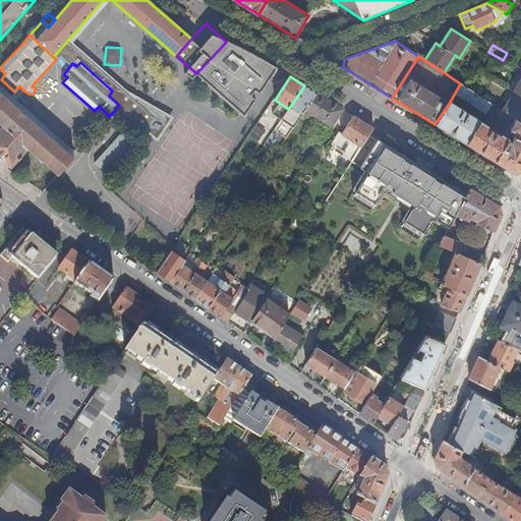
[(504,111),(520,122),(520,79),(515,89),(509,84),(507,88),(515,93),(504,111)]
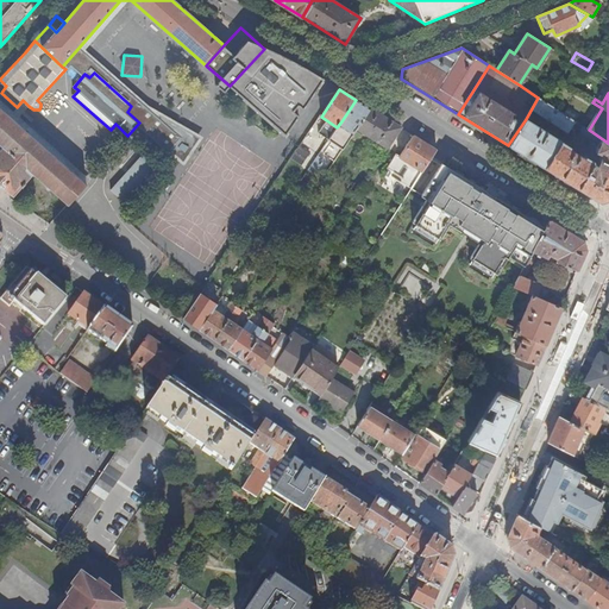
[(532,108),(566,132),(575,120),(548,104),(538,98),(532,108)]
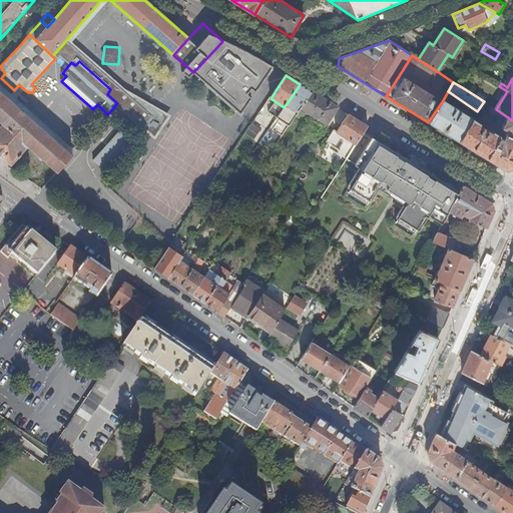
[(0,91),(73,155),(77,151),(3,87),(0,83),(0,91)]
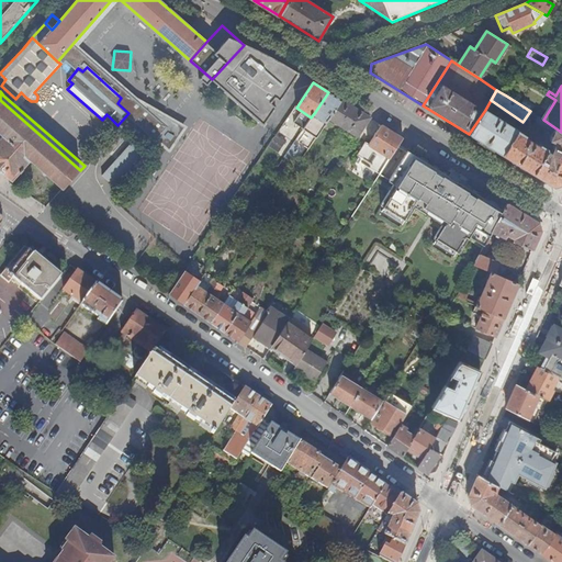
[(321,132),(329,119),(341,100),(328,92),(315,112),(323,116),(315,128),(321,132)]
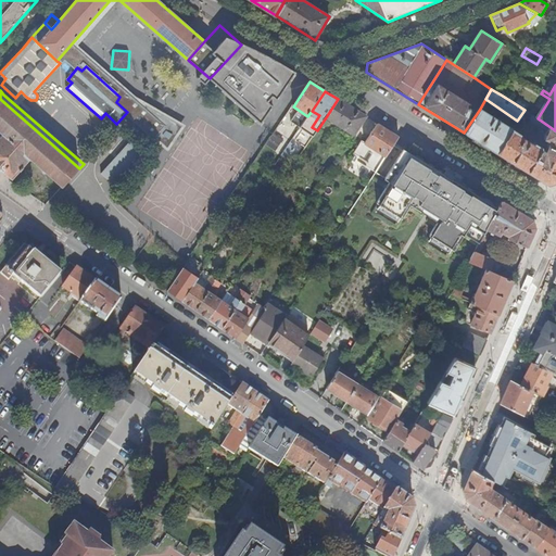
[(0,131),(2,135),(0,137),(0,168),(12,179),(30,160),(62,188),(79,168),(0,99),(0,131)]
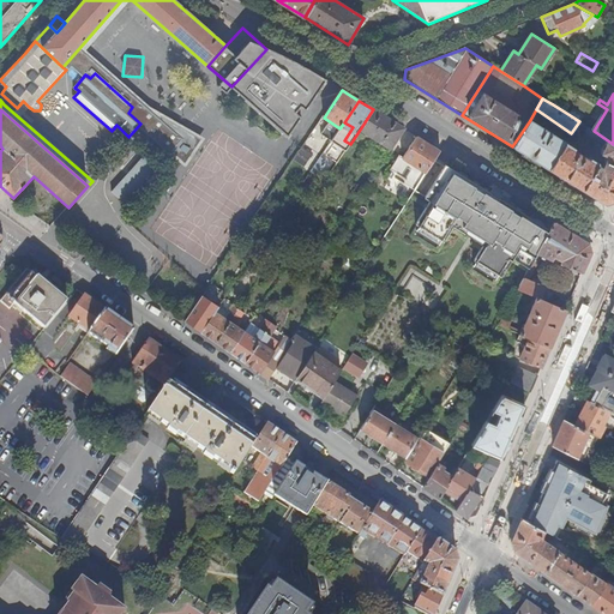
[(360,130),(389,148),(403,128),(373,109),(360,130)]
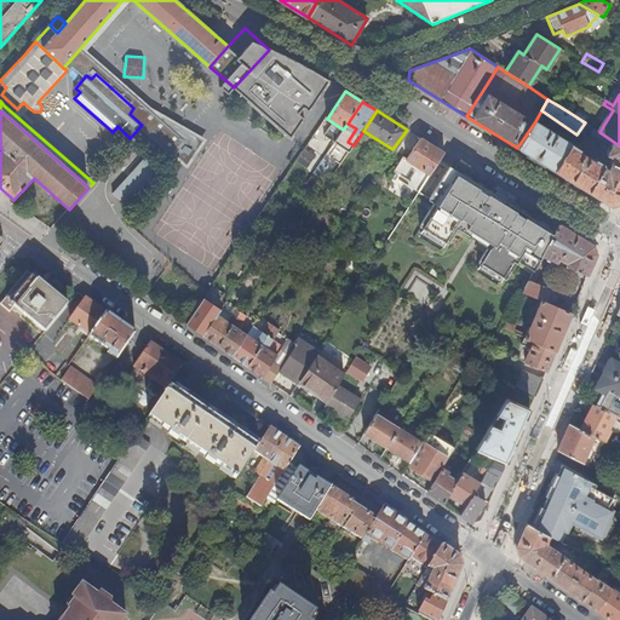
[(517,148),(554,171),(572,144),(535,121),(517,148)]
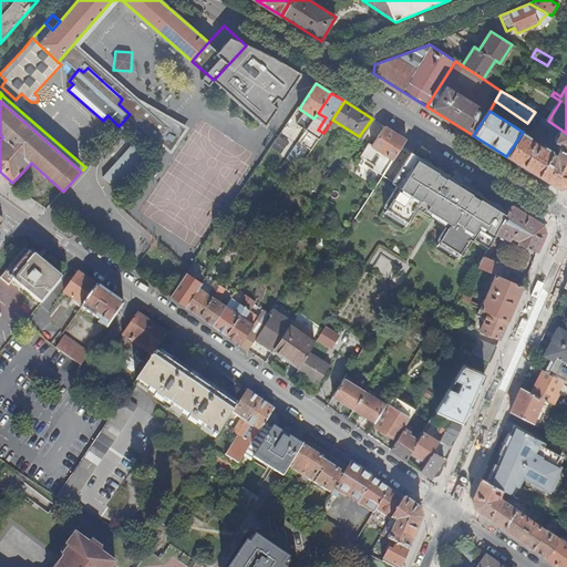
[(523,132),(506,156),(558,188),(566,186),(566,184),(566,133),(548,121),(535,112),(527,123),(535,127),(539,121),(558,134),(555,142),(560,144),(556,155),(553,153),(553,151),(545,145),(544,147),(531,138),(532,136),(523,132)]
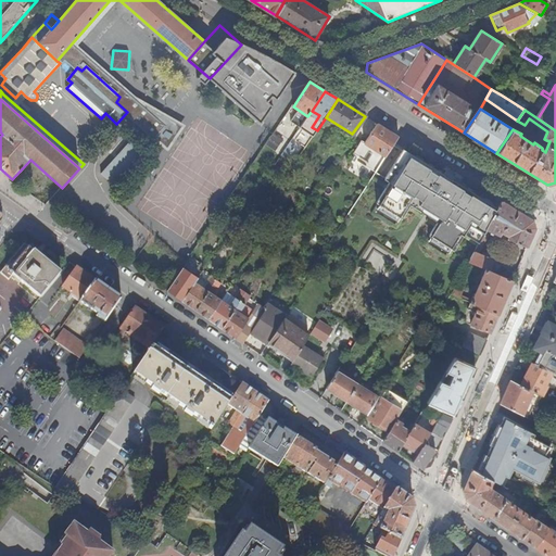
[(353,135),(365,116),(352,134),(353,135)]
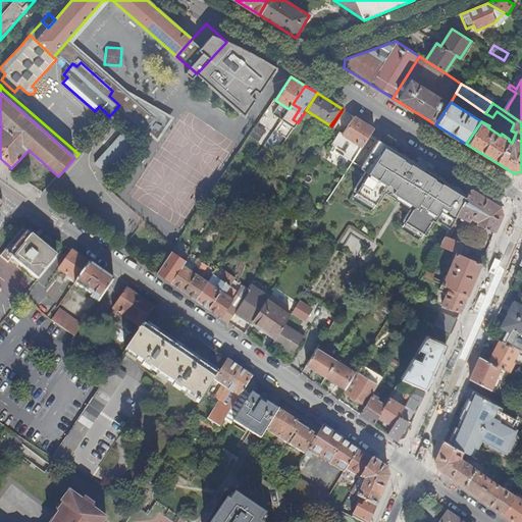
[(362,147),(374,128),(355,116),(343,135),(354,142),(362,147)]
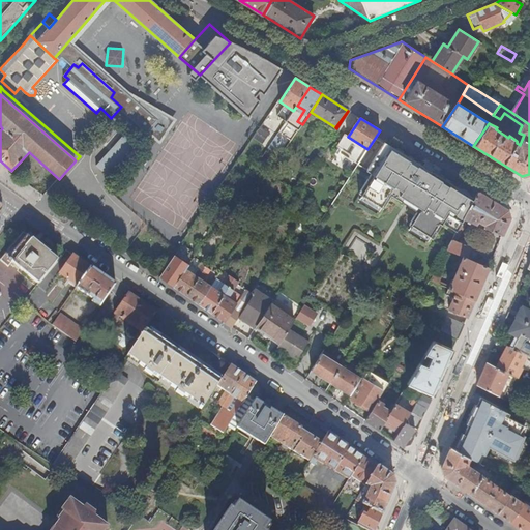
[(289,138),(295,126),(287,122),(282,135),(289,138)]
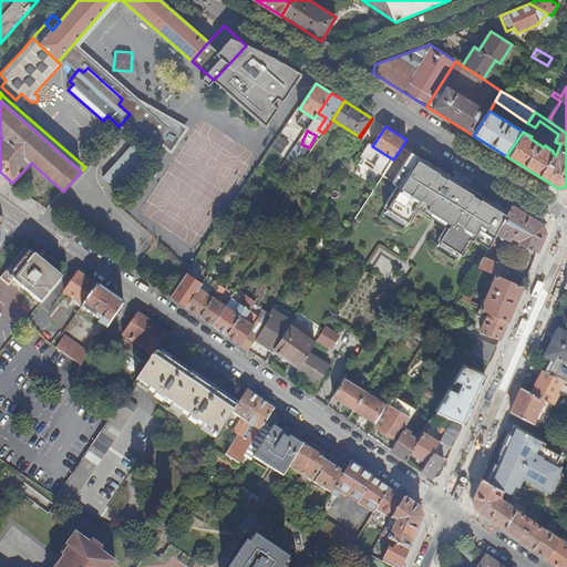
[(168,132),(161,143),(171,150),(178,140),(168,132)]
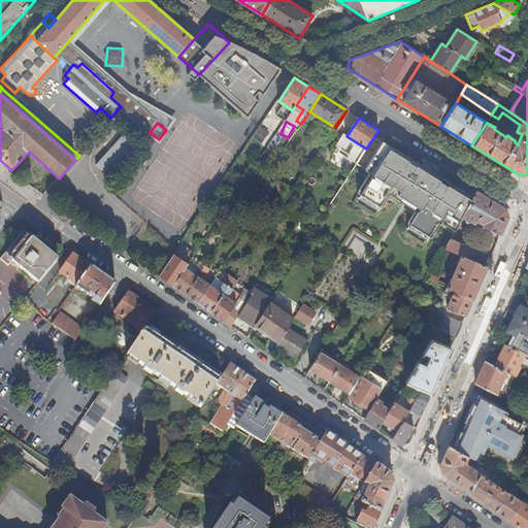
[(112,178),(136,146),(120,134),(96,167),(112,178)]
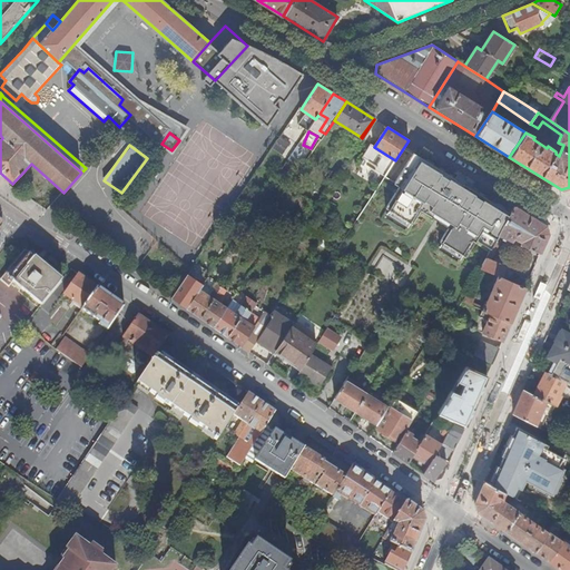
[(502,229),(510,214),(413,154),(395,184),(400,187),(386,208),(412,224),(423,207),(452,224),(440,242),(465,257),(479,234),(494,244),(495,242),(501,232),(502,229)]
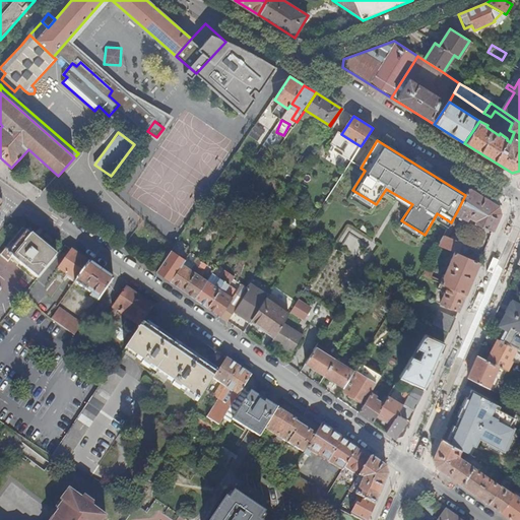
[(354,155),(361,146),(352,141),(346,149),(354,155)]
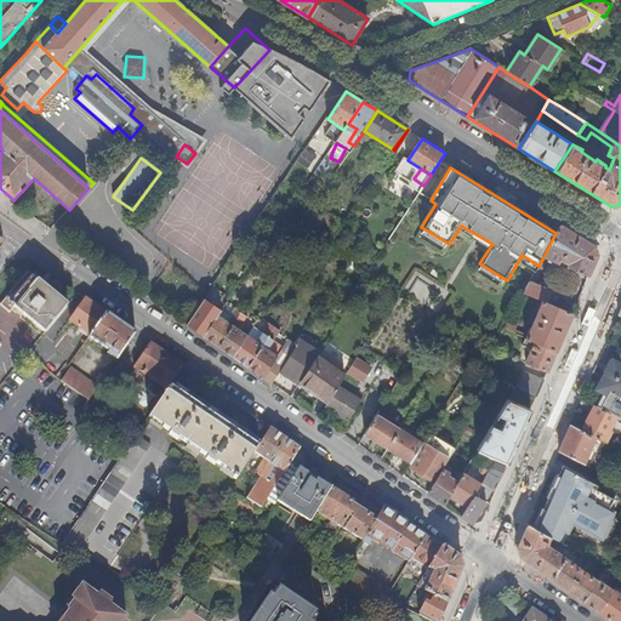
[(556,233),(547,250),(546,252),(540,263),(539,266),(531,278),(536,279),(547,258),(558,265),(560,261),(564,262),(563,266),(590,277),(598,256),(596,248),(560,224),(556,233)]
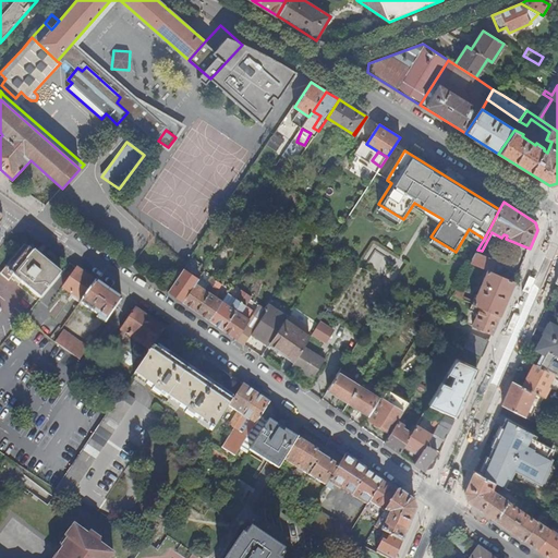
[(25,244),(11,262),(23,270),(36,254),(25,244)]
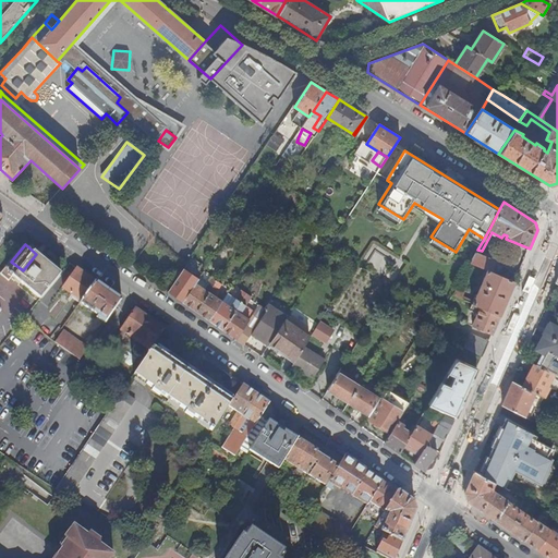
[(476,253),(470,264),(487,270),(496,275),(500,264),(476,253)]
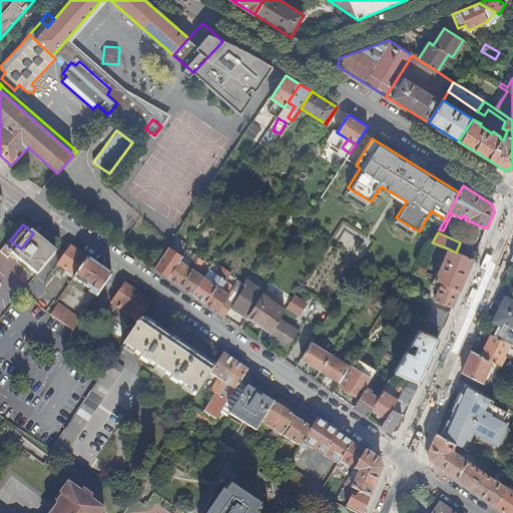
[(21,248),(15,255),(38,275),(56,252),(33,233),(21,248)]
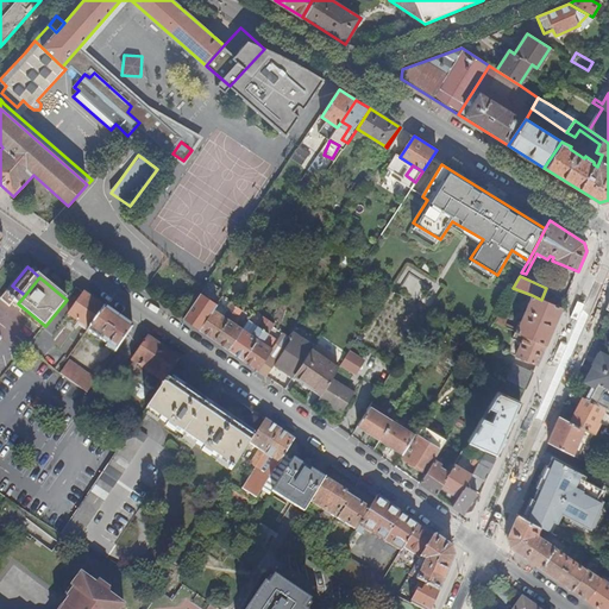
[(16,301),(18,303),(25,295),(12,286),(1,299),(11,307),(16,301)]
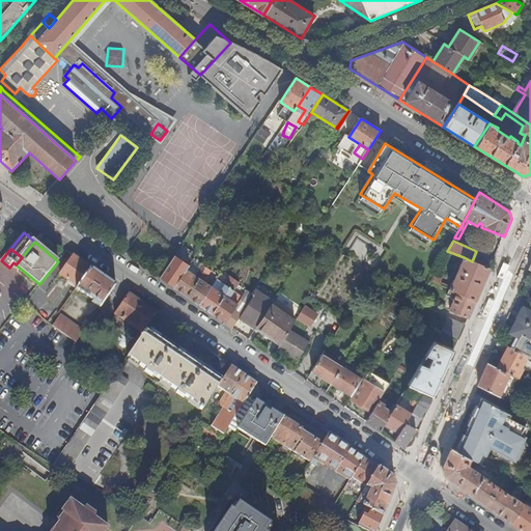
[(160,278),(174,287),(189,266),(175,255),(160,278)]
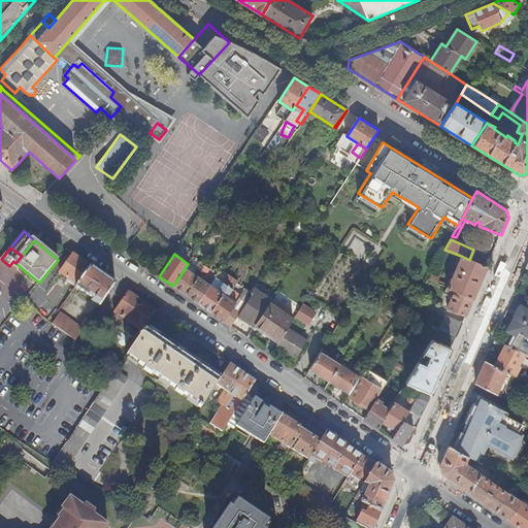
[(90,266),(73,255),(60,273),(76,286),(90,266)]
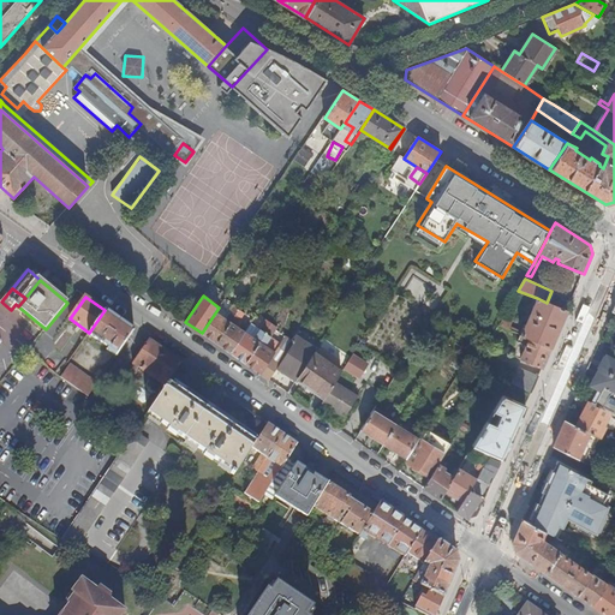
[(525,324),(520,335),(550,348),(567,311),(547,303),(537,298),(532,308),(533,309),(526,324),(525,324)]
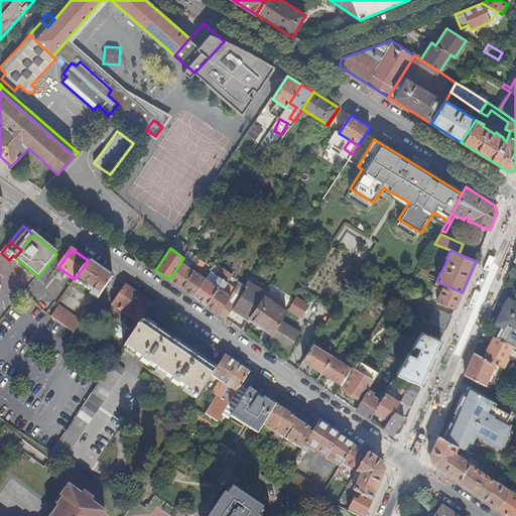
[(169,279),(181,288),(201,260),(196,257),(191,263),(184,257),(183,258),(169,279)]
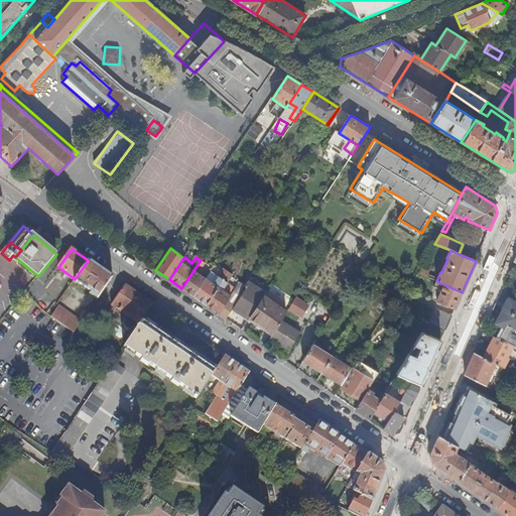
[(88,260),(75,279),(74,280),(99,296),(112,277),(88,260)]
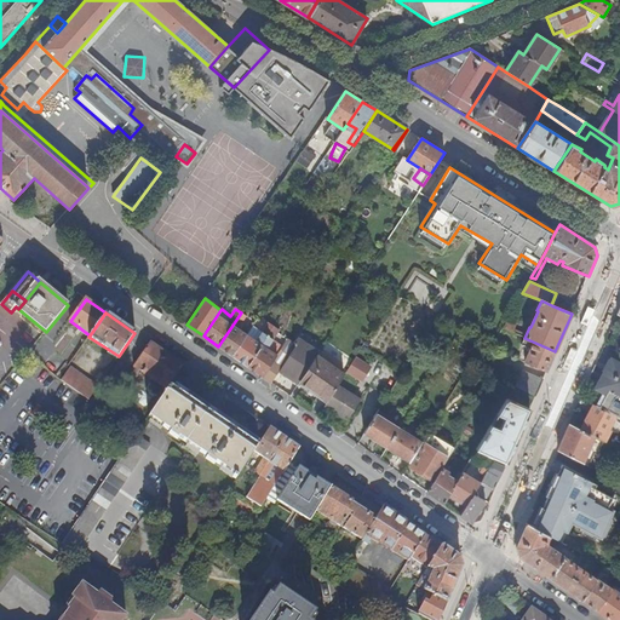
[(218,346),(233,356),(253,327),(256,322),(241,313),(218,346)]
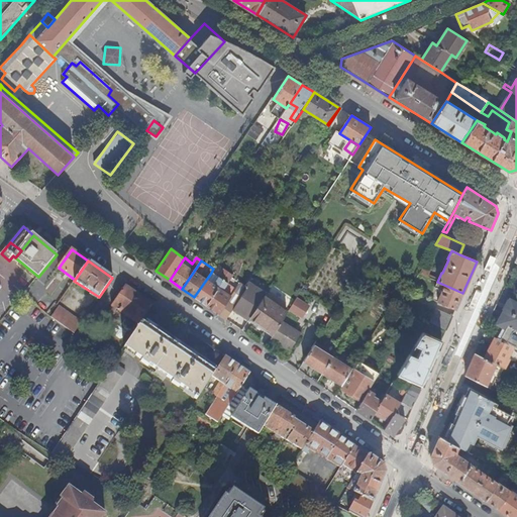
[(423,267),(419,274),(427,278),(430,271),(423,267)]
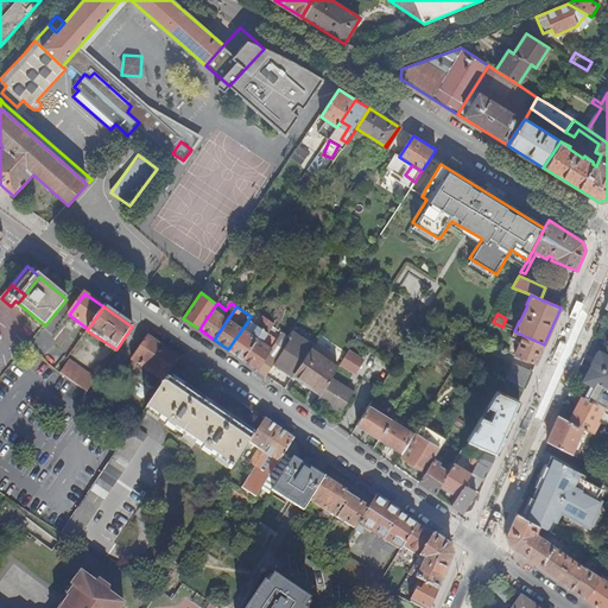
[(242,360),(270,321),(264,317),(257,325),(248,321),(228,349),(242,360)]
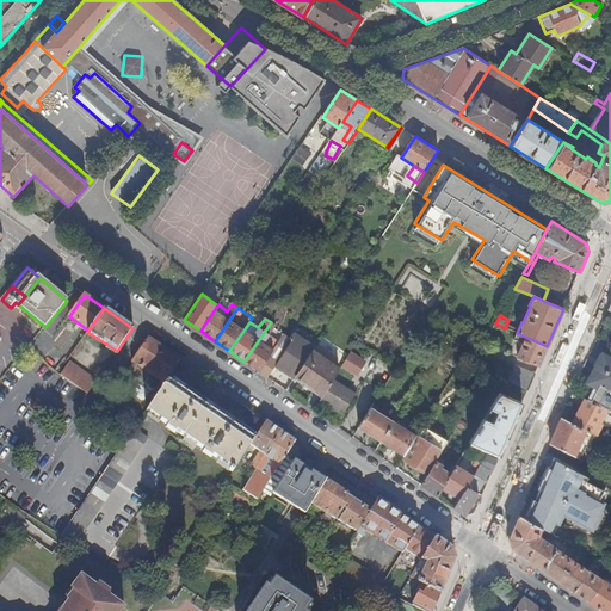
[(288,339),(291,334),(287,331),(273,351),(264,344),(276,326),(271,322),(244,362),(267,378),(276,366),(291,341),(288,339)]
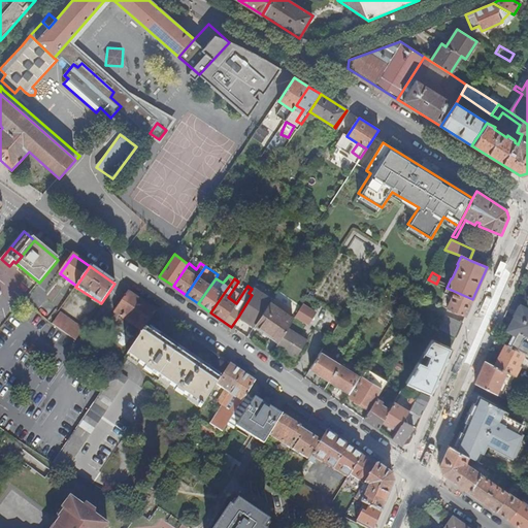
[(472,299),(447,288),(443,294),(451,297),(447,308),(465,316),(472,299)]
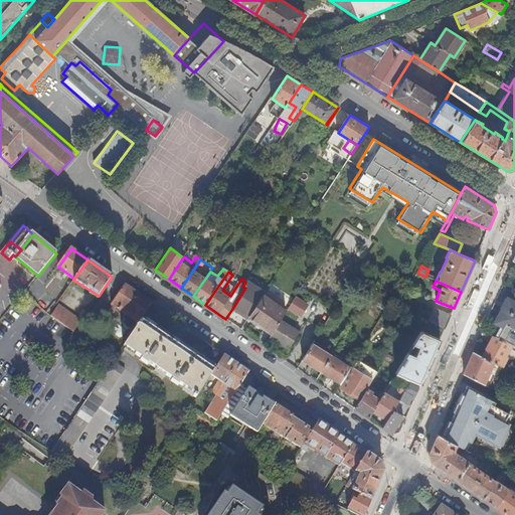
[(263,296),(264,294),(245,282),(242,286),(245,288),(232,309),(247,319),(250,315),(263,296)]
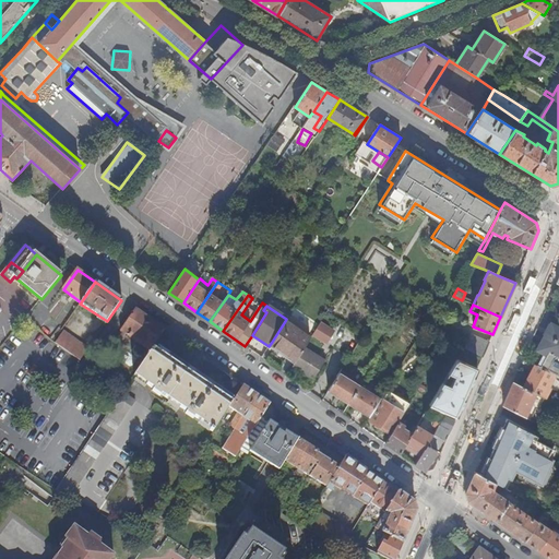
[(164,330),(135,309),(121,331),(150,351),(153,346),(164,330)]
